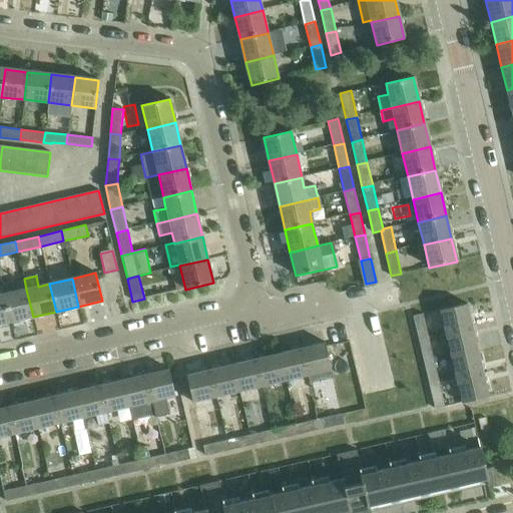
[(26,290),(4,295),(10,323),(33,317),(26,290)]
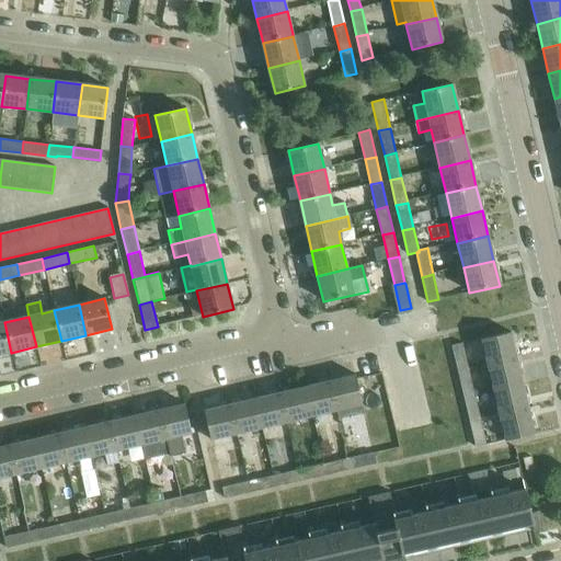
[(4,322),(0,323),(0,355),(11,353),(4,322)]
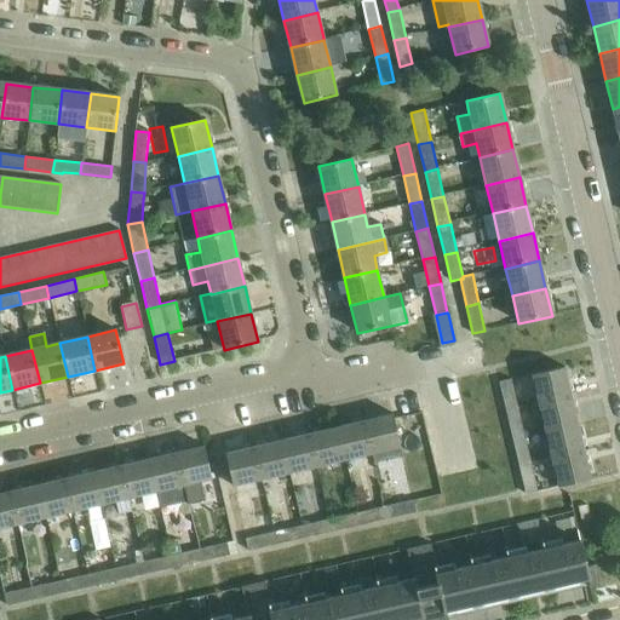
[(532,375),(538,403),(572,396),(564,367),(532,375)]
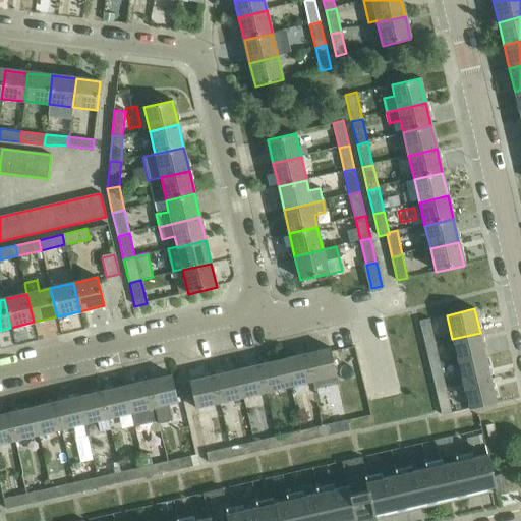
[(420,321),(425,345),(436,343),(430,317),(420,321)]
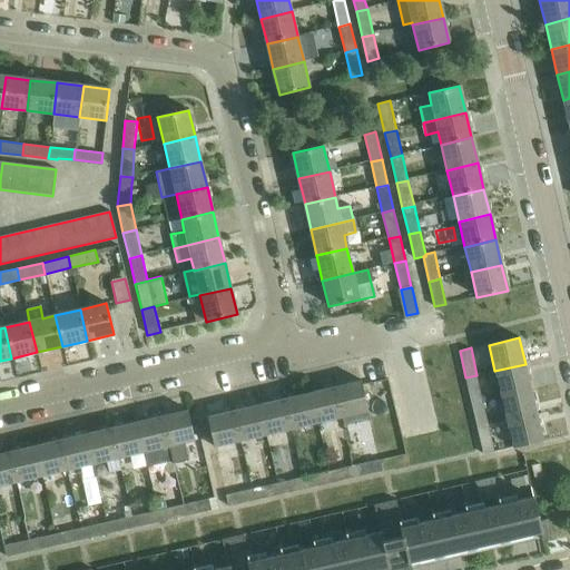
[(494,371),(501,395),(531,389),(526,364),(494,371)]
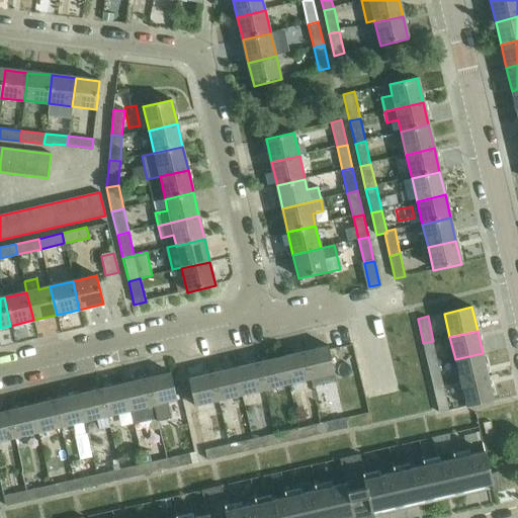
[(423,343),(429,365),(439,363),(433,341),(423,343)]
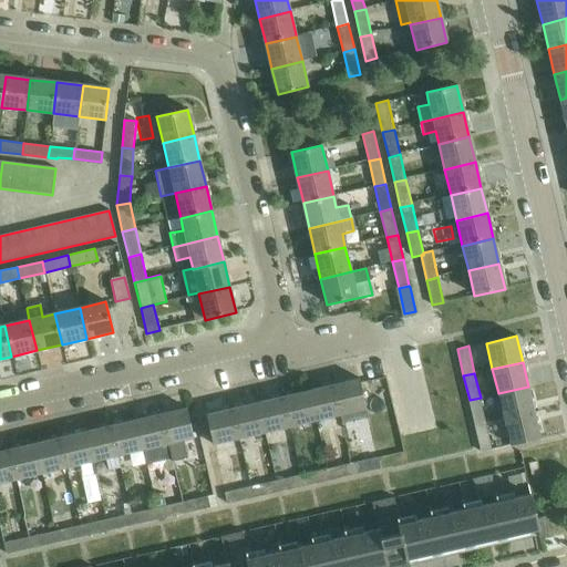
[(359,379),(332,385),(340,415),(341,415),(343,423),(368,418),(366,410),(359,379)]
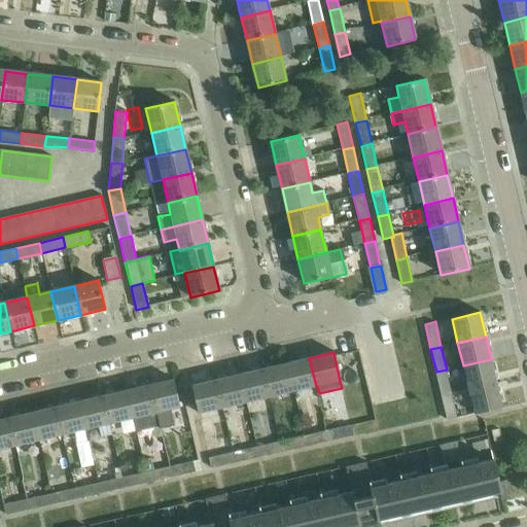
[(309,358),(286,363),(292,391),(316,386),(309,358)]
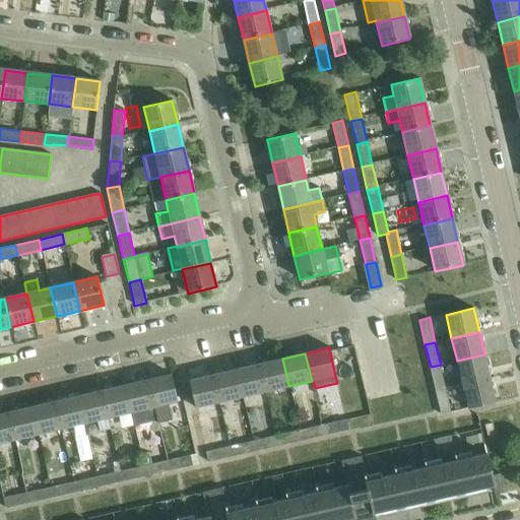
[(457,361),(462,384),(491,378),(484,354),(457,361)]
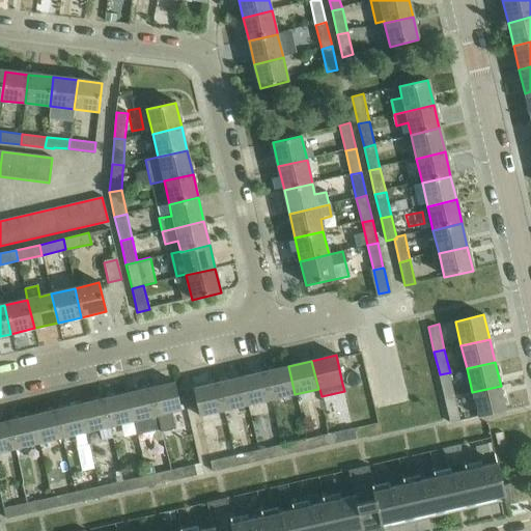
[(288,366),(264,371),(271,400),(295,394),(288,366)]
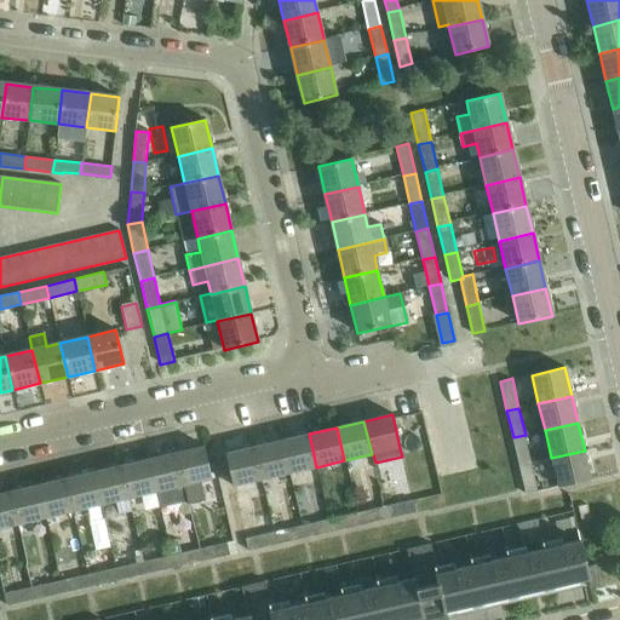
[(309,434),(281,441),(290,474),(316,468),(309,434)]
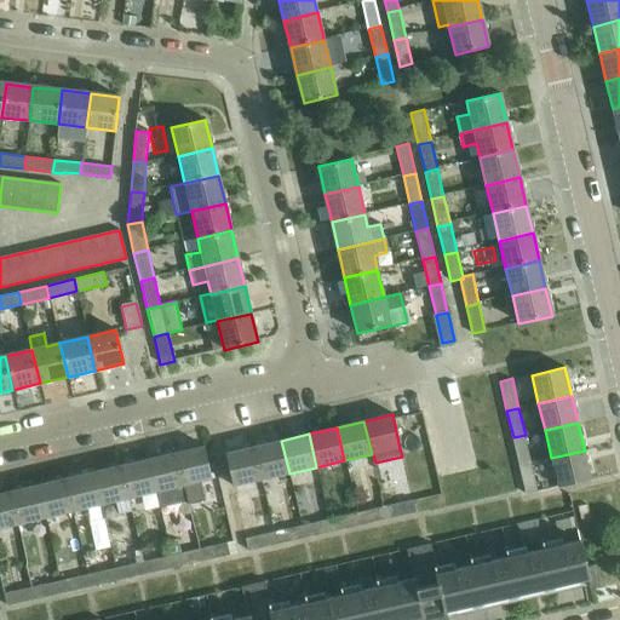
[(514,437),(520,466),(532,463),(526,435),(514,437)]
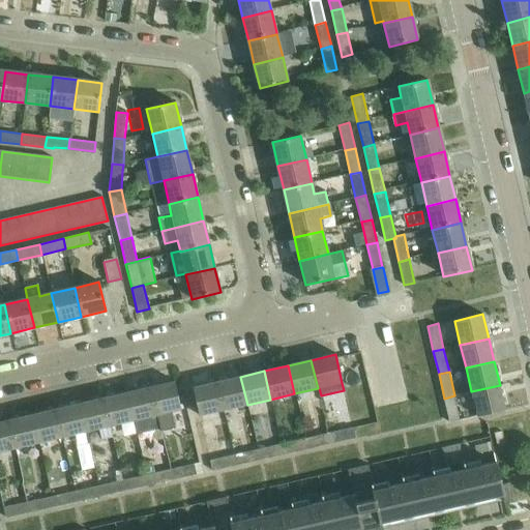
[(240,377),(216,382),(223,410),(247,405),(240,377)]
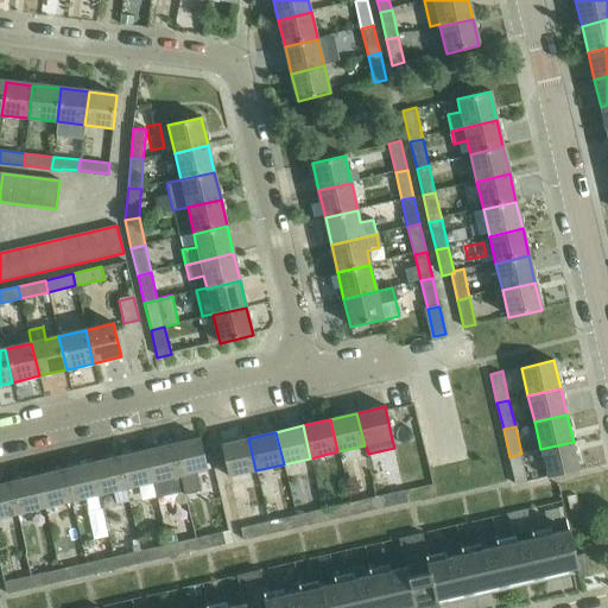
[(201,438),(173,444),(181,476),(185,495),(201,492),(197,473),(208,470),(201,438)]
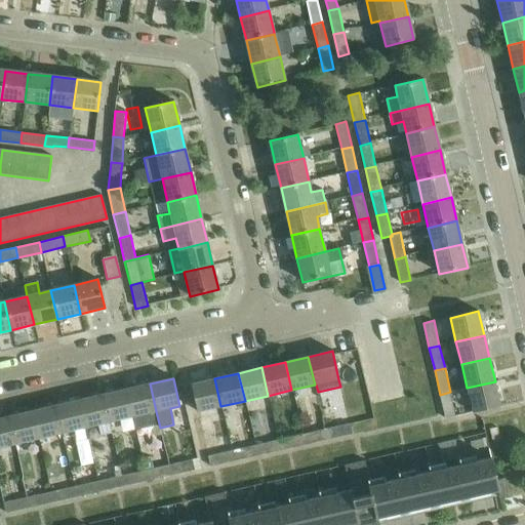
[(220,406),(214,378),(191,384),(197,412),(220,406)]
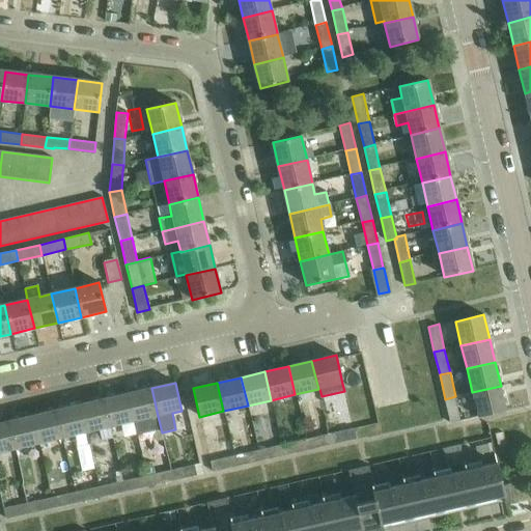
[(501,386),(472,392),(478,417),(506,410),(501,386)]
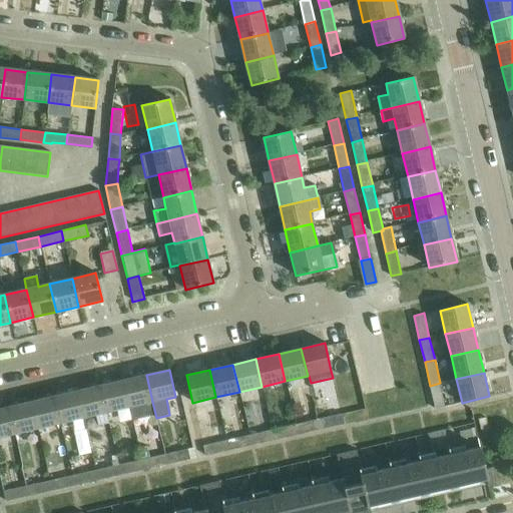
[(146,375),(123,380),(129,407),(152,402),(146,375)]
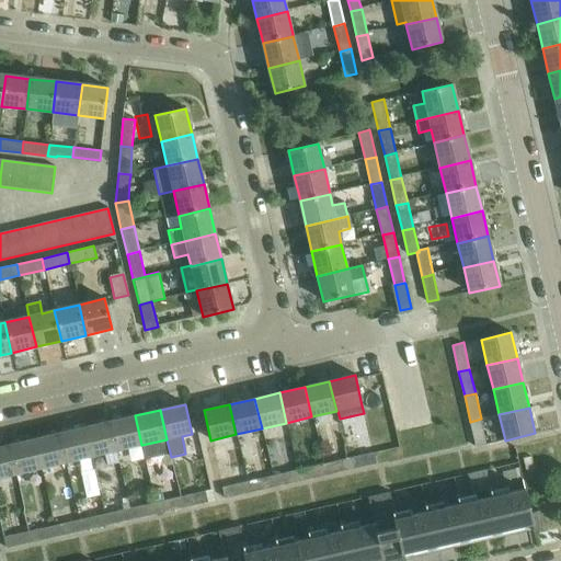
[(135,415),(110,422),(116,451),(141,445),(135,415)]
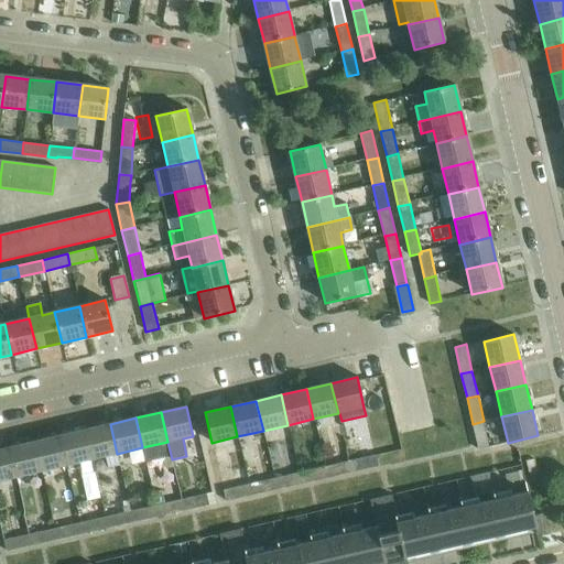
[(484,421),(473,424),(478,449),(489,446),(484,421)]
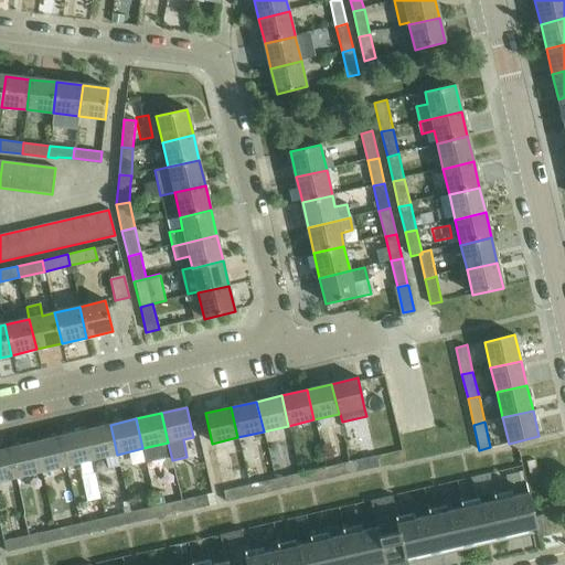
[(110,425),(85,430),(93,460),(105,457),(108,469),(120,467),(117,455),(110,425)]
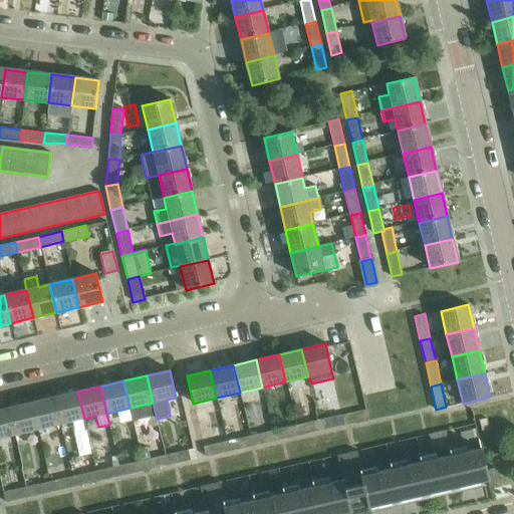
[(77,392),(55,397),(61,424),(84,419),(77,392)]
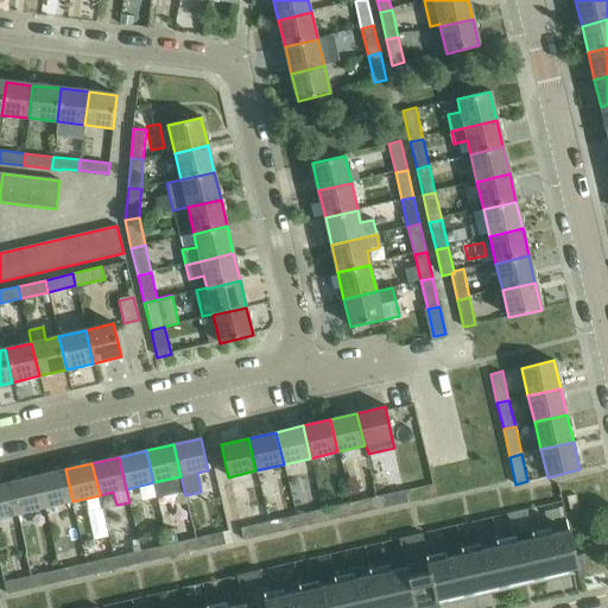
[(65,469),(37,476),(45,508),(73,501),(65,469)]
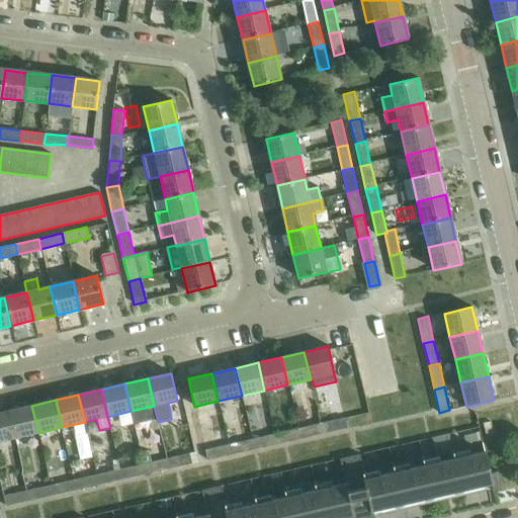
[(31,406),(9,411),(15,438),(38,433),(31,406)]
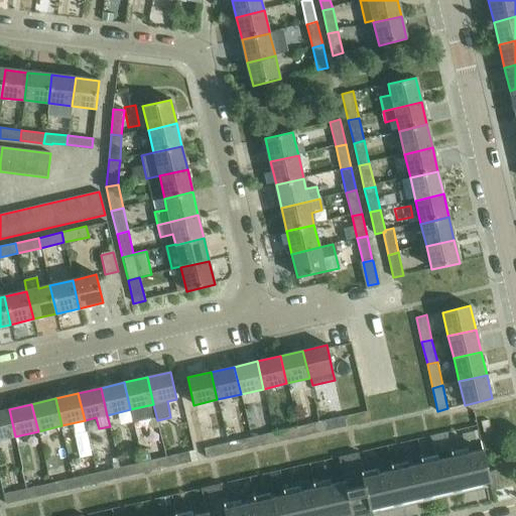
[(0,439),(15,436),(9,409),(0,411),(0,439)]
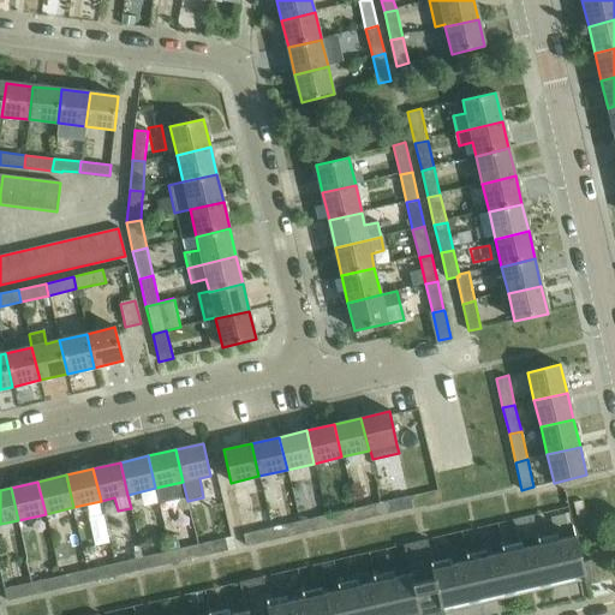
[(411,495),(381,502),(383,514),(413,508),(411,495)]
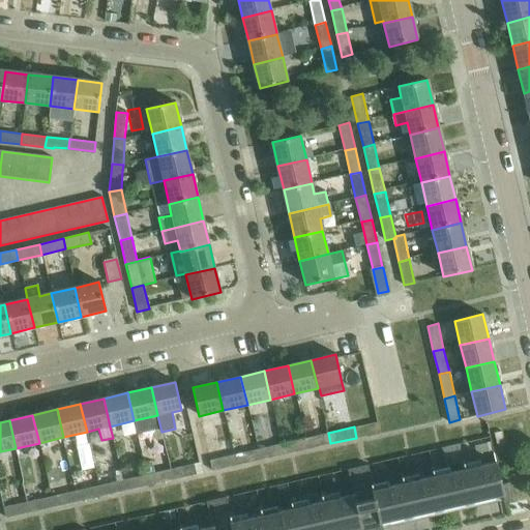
[(328,433),(304,438),(306,449),(330,443),(328,433)]
